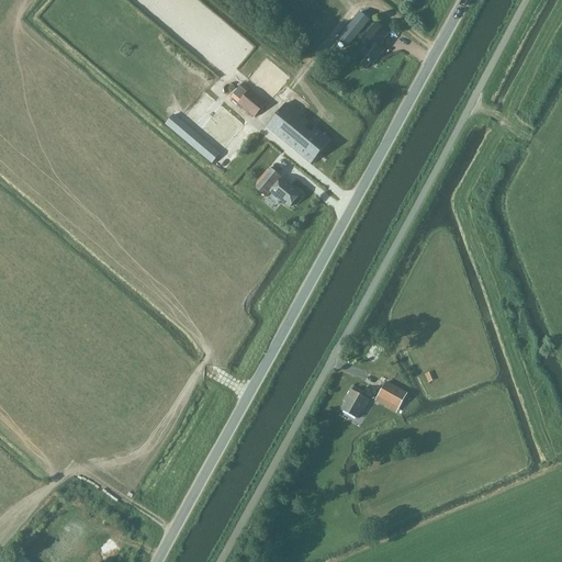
[(377,24),(356,49),(362,55),(356,63),(366,70),(374,58),(377,59),(383,52),(377,47),(383,40),(381,38),(386,32),(377,24)]
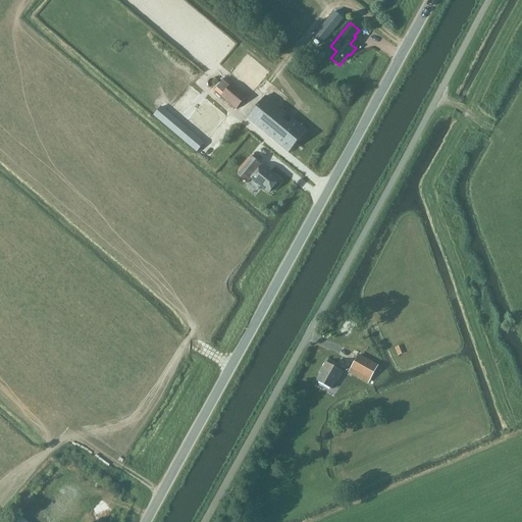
[(213,70),(211,80),(218,82),(220,72),(213,70)]
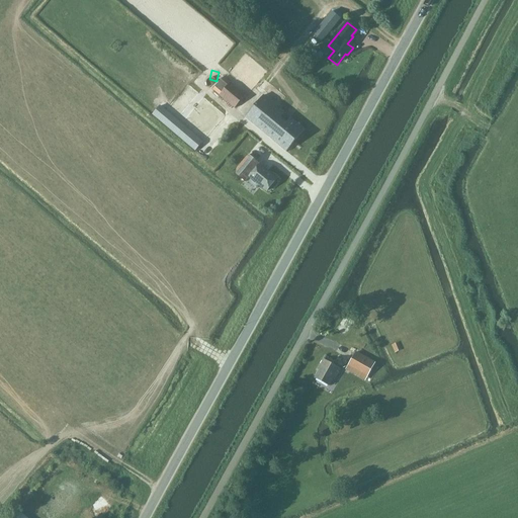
[(238,101),(249,89),(227,70),(217,82),(238,101)]
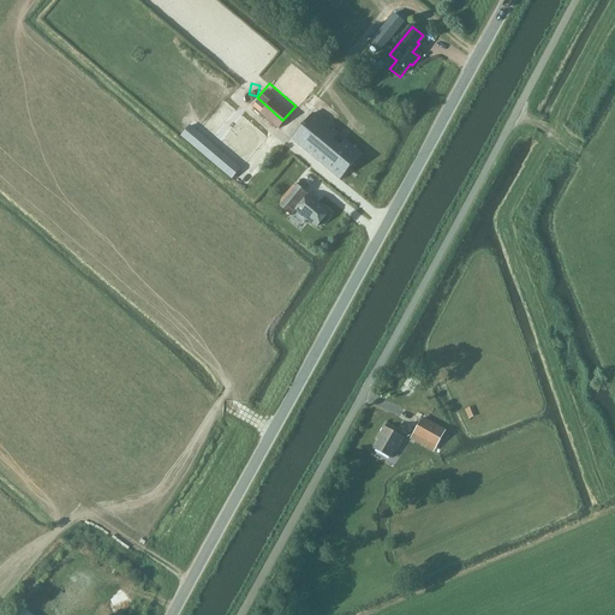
[(258,100),(252,107),(261,113),(266,107),(258,100)]
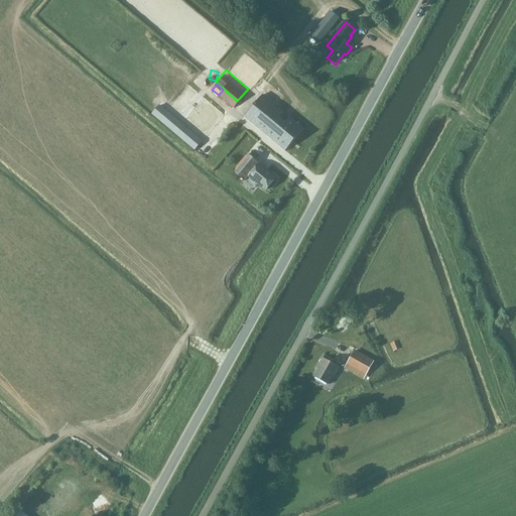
[(262,95),(244,116),(285,150),(303,129),(289,118),(286,121),(279,116),(282,112),(276,106),(262,95)]
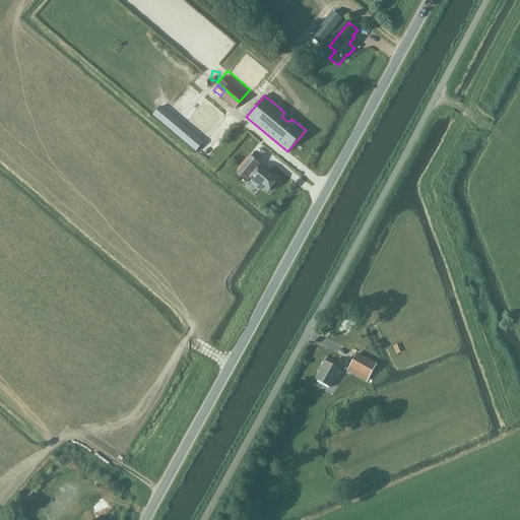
[(160,106),(152,115),(158,120),(190,146),(196,151),(204,142),(197,137),(194,141),(163,116),(167,111),(160,106)]
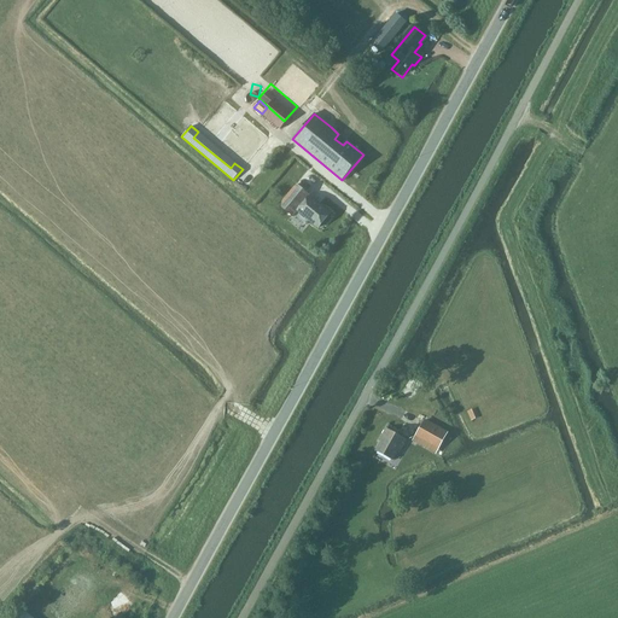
[(251,157),(245,164),(255,172),(261,164),(251,157)]
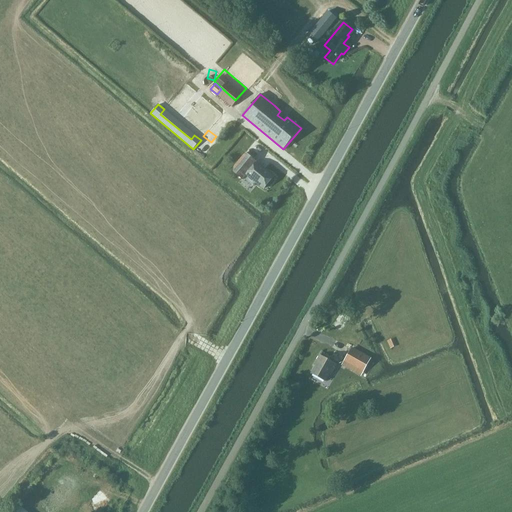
[(263,189),(274,177),(246,153),(232,170),(243,179),(246,175),(263,189)]
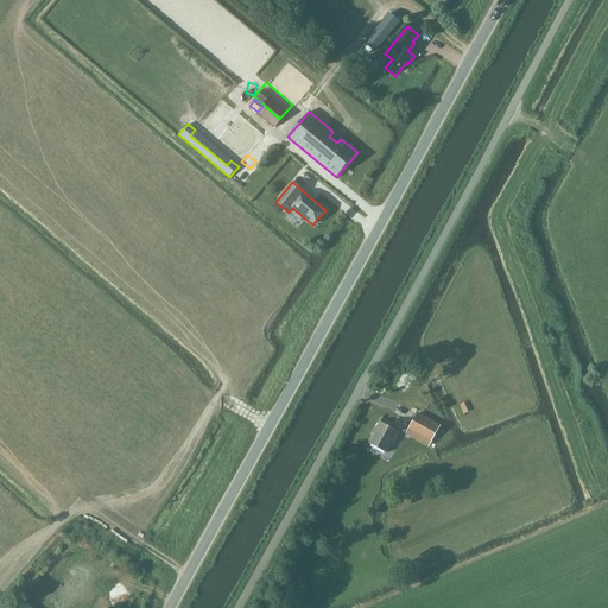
[(466,401),(458,404),(462,413),(469,410),(466,401)]
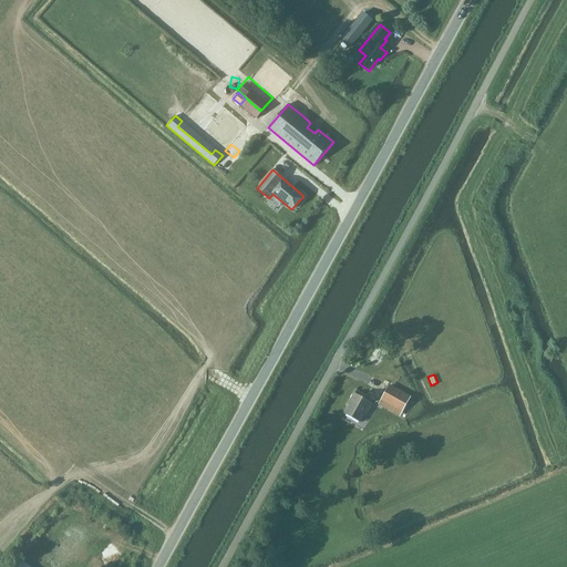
[(402,412),(411,398),(390,387),(381,401),(402,412)]
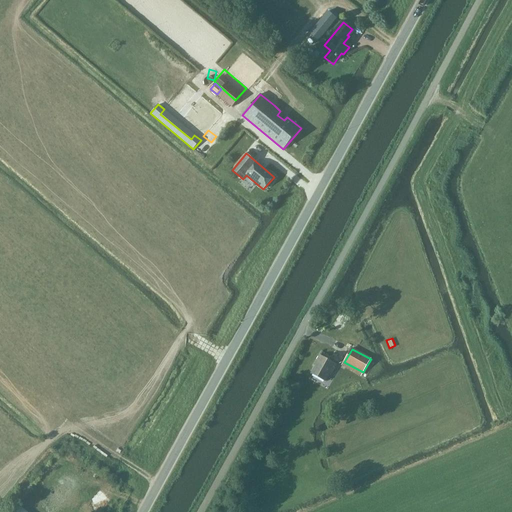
[(316,367),(312,374),(326,382),(330,374),(332,375),(337,365),(321,356),(315,366),(316,367)]
